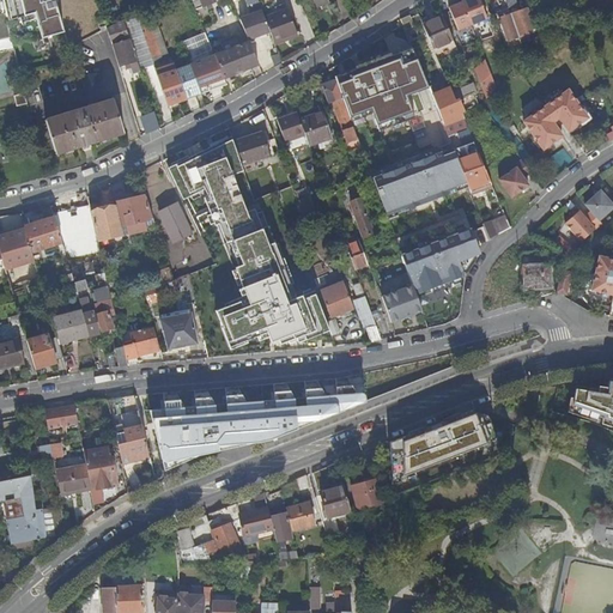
[(0,0),(0,38),(12,37),(4,0),(0,0)]
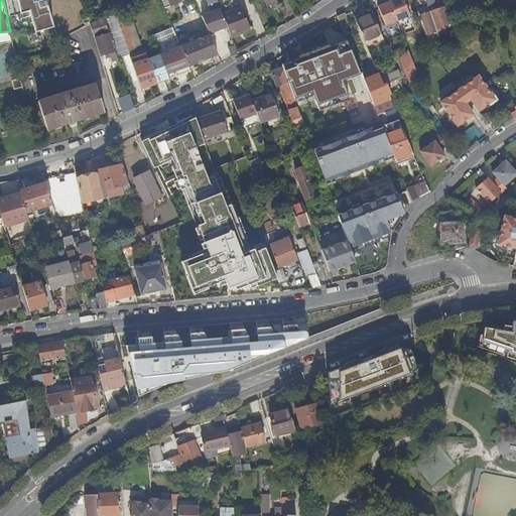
[(3,0),(10,31),(12,36),(26,32),(27,34),(54,27),(45,0),(3,0)]
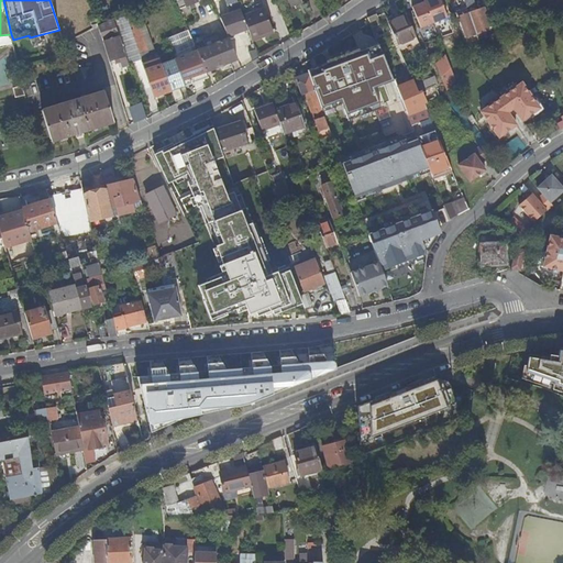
[(244,18),(236,0),(224,0),(230,13),(221,18),(228,36),(249,29),(244,18)]
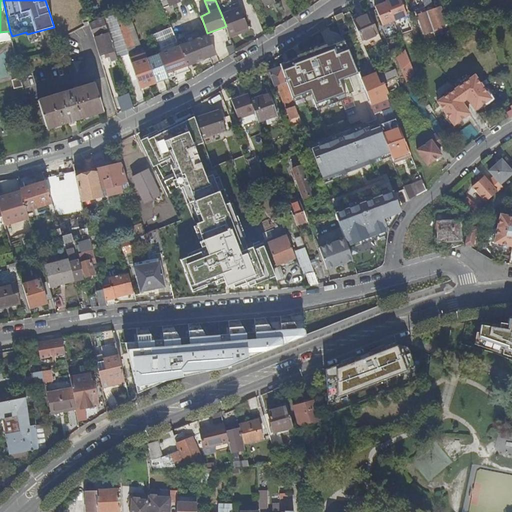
[(383,24),(407,14),(401,0),(385,0),(386,1),(375,5),(383,24)]
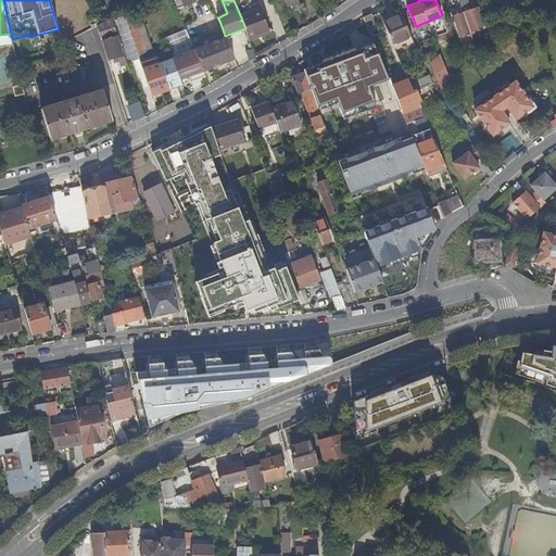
[(465,17),(470,33),(487,27),(479,8),(471,10),(467,0),(458,0),(464,13),(463,13),(465,17)]
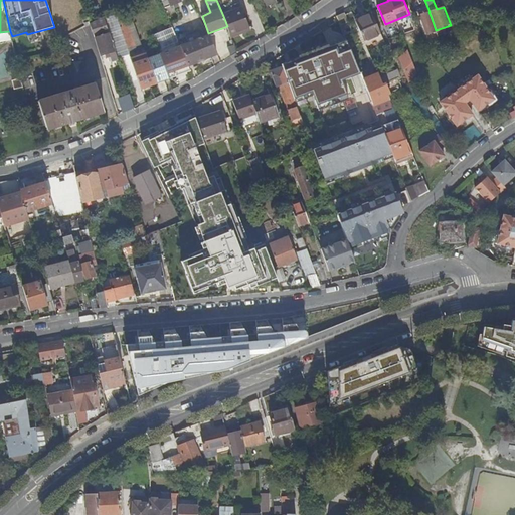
[(141,90),(157,83),(148,59),(128,5),(115,12),(128,50),(135,48),(138,55),(131,57),(141,90)]
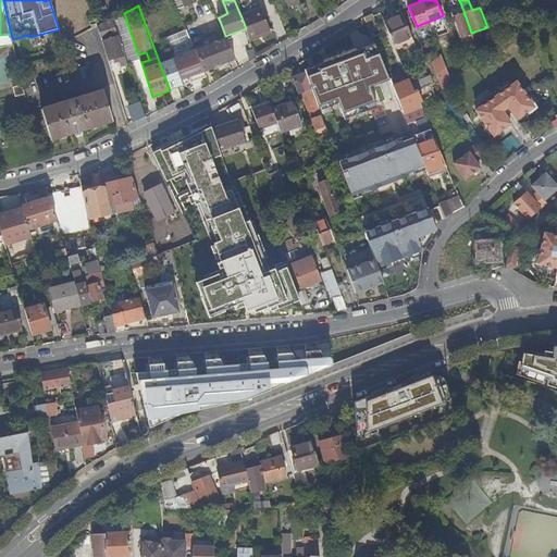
[(463,13),(461,8),(452,11),(461,37),(471,33),(466,17),(463,13)]
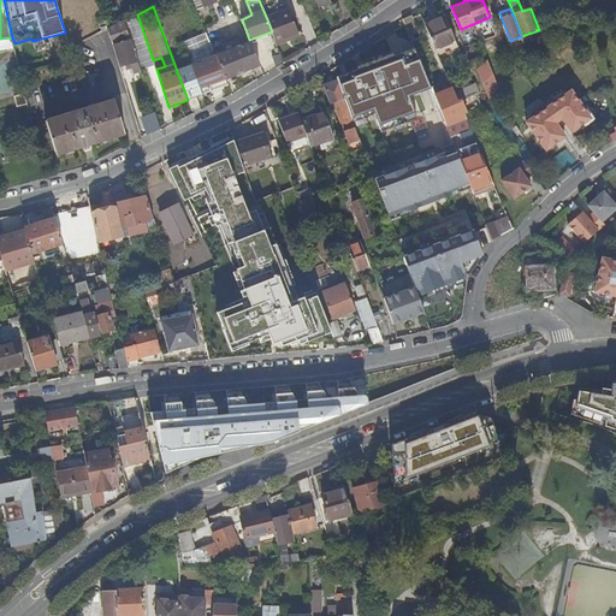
[(290,10),(267,19),(272,31),(277,46),(285,42),(284,40),(300,34),(290,10)]
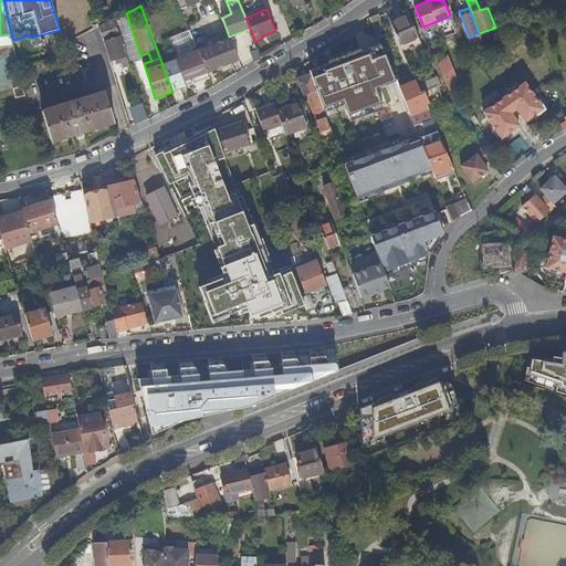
[(410,17),(391,24),(400,46),(419,39),(410,17)]
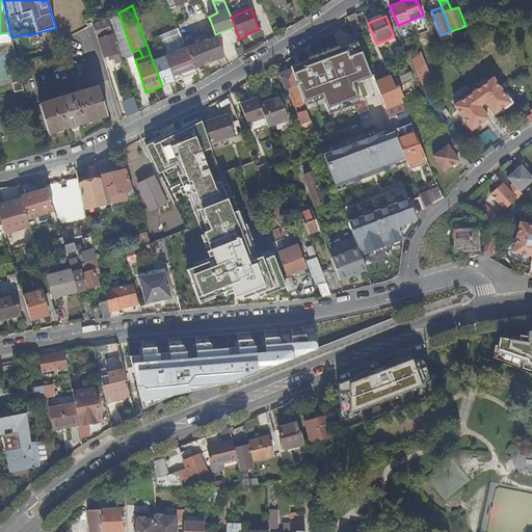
[(107,19),(94,26),(96,33),(110,27),(107,19)]
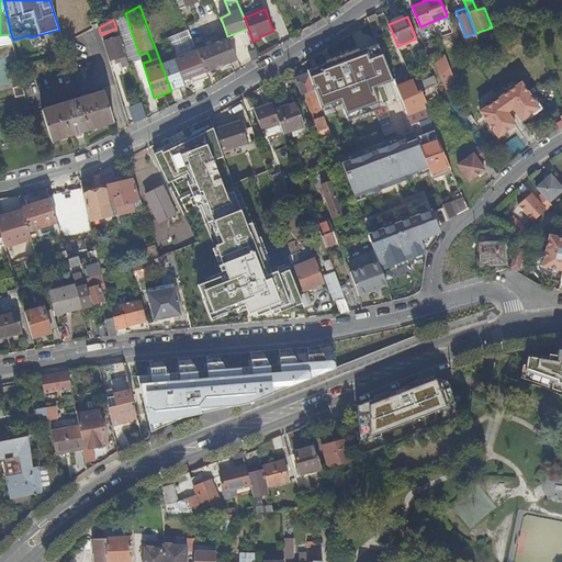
[(198,52),(206,72),(237,60),(228,38),(221,42),(218,36),(211,40),(210,36),(195,44),(198,52)]
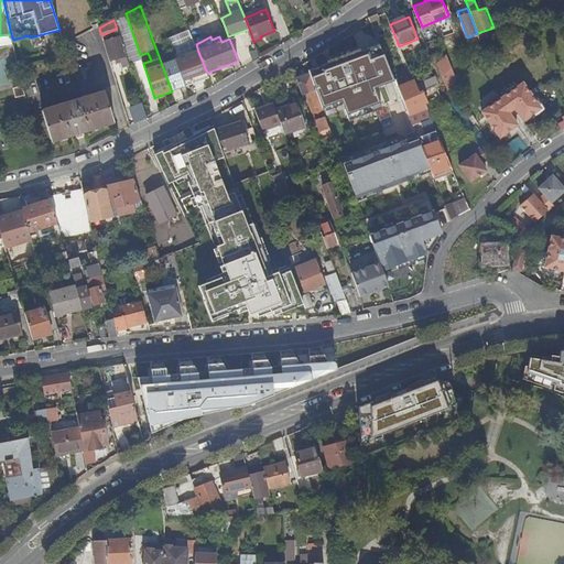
[(120,38),(104,43),(109,61),(119,58),(126,56),(120,38)]
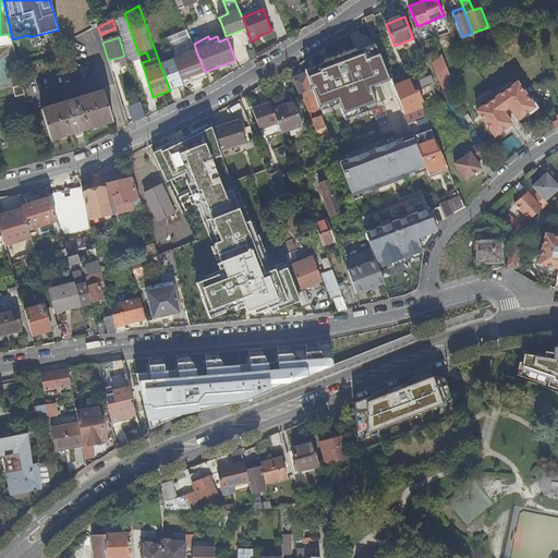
[(413,38),(395,46),(397,50),(415,43),(413,38)]
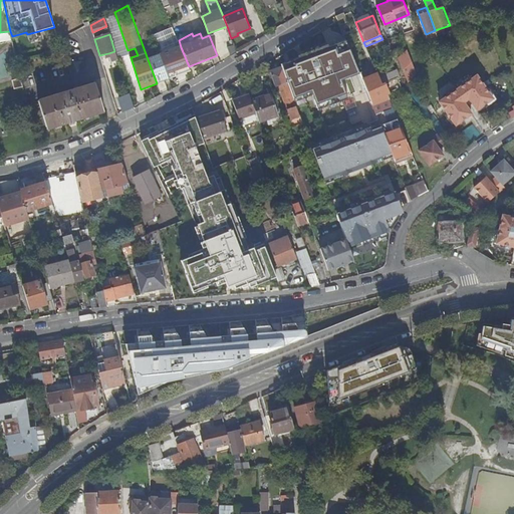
[(298,57),(281,64),(282,67),(287,83),(293,99),(311,92),(316,105),(346,94),(341,80),(360,74),(347,40),(329,46),(328,44),(298,56),(298,57)]
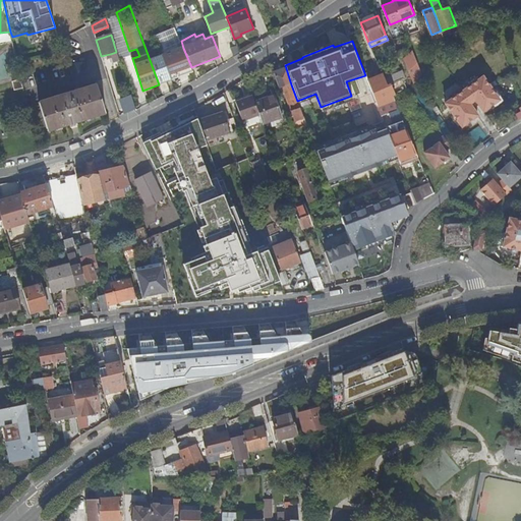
[(396,48),(403,67),(411,64),(404,45),(396,48)]
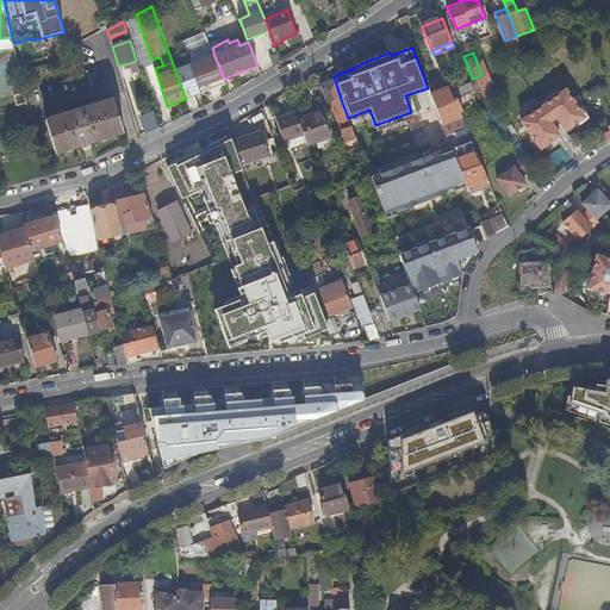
[(269,57),(274,68),(281,63),(278,55),(269,57)]
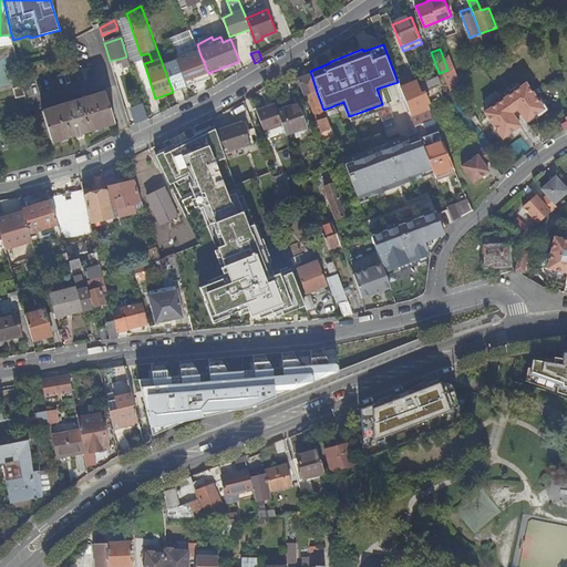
[(141,55),(144,63),(152,61),(148,53),(141,55)]
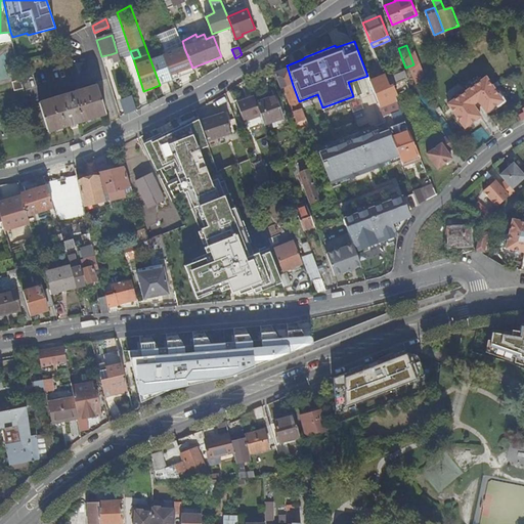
[(117,52),(111,54),(114,62),(120,60),(117,52)]
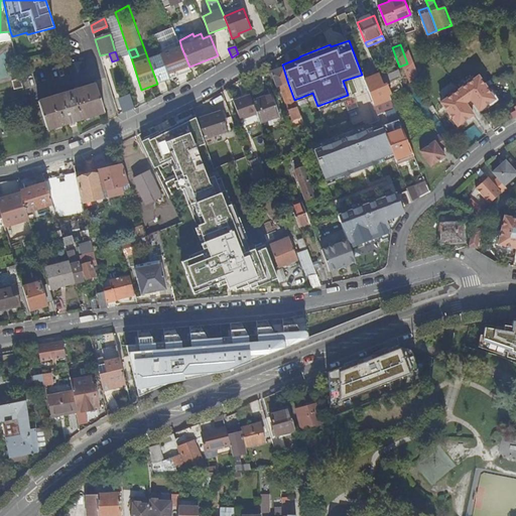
[(148,59),(157,84),(170,80),(160,54),(148,59)]
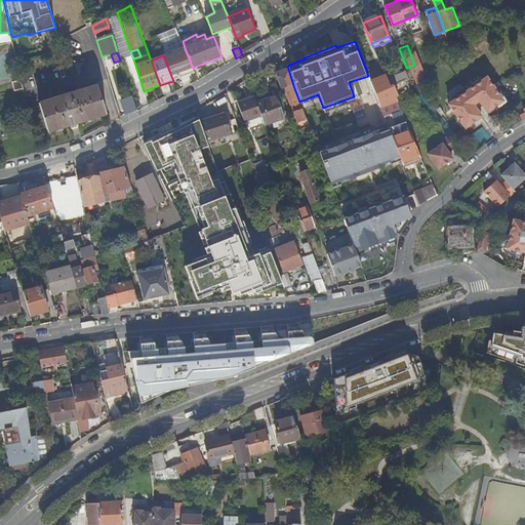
[(276,74),(281,89),(285,88),(293,112),(291,113),(294,122),(297,121),(297,122),(306,119),(293,85),(288,69),(276,74)]
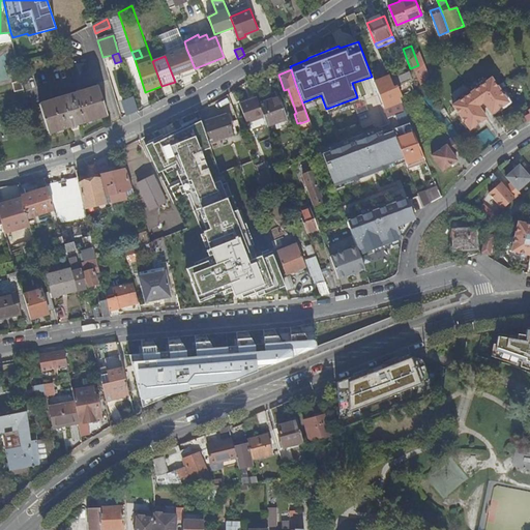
[(408,72),(390,80),(393,87),(398,85),(411,80),(408,72)]
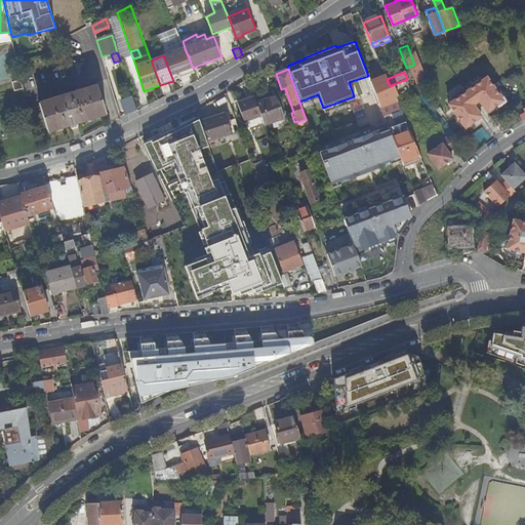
[(487,77),(448,104),(466,128),(482,116),(475,106),(480,102),(487,113),(505,102),(487,77)]
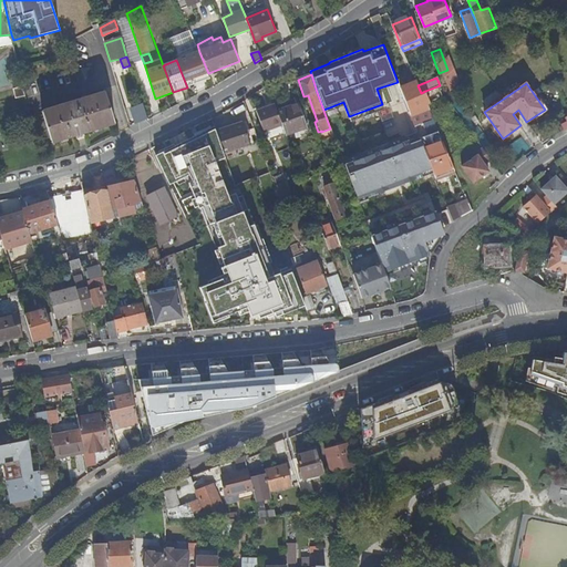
[(440,85),(425,91),(430,103),(444,96),(440,85)]
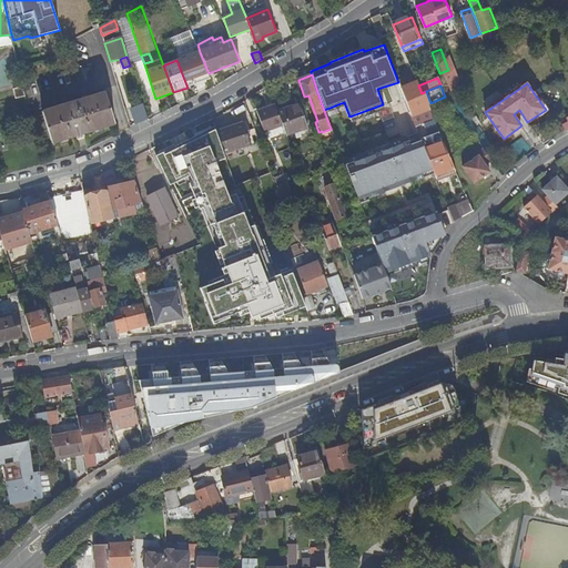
[(13,89),(16,99),(26,97),(23,87),(13,89)]
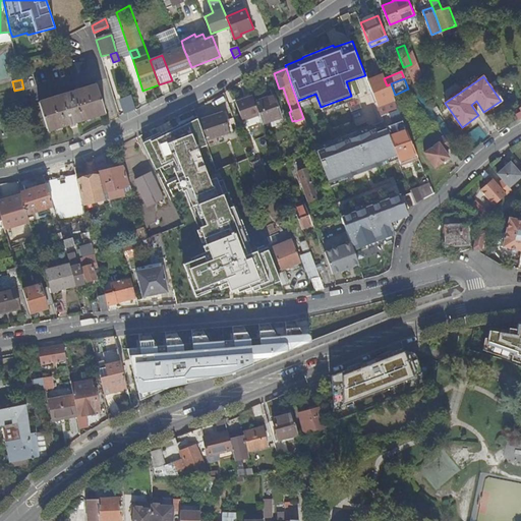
[(395,95),(391,83),(387,85),(371,92),(378,107),(394,101),(392,96),(395,95)]
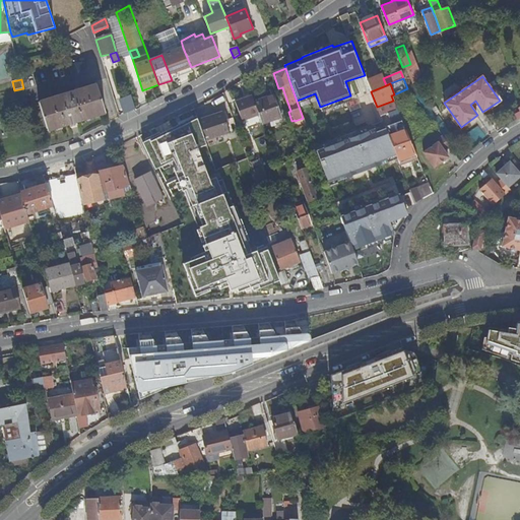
[(105,114),(96,84),(40,102),(48,130),(105,114)]
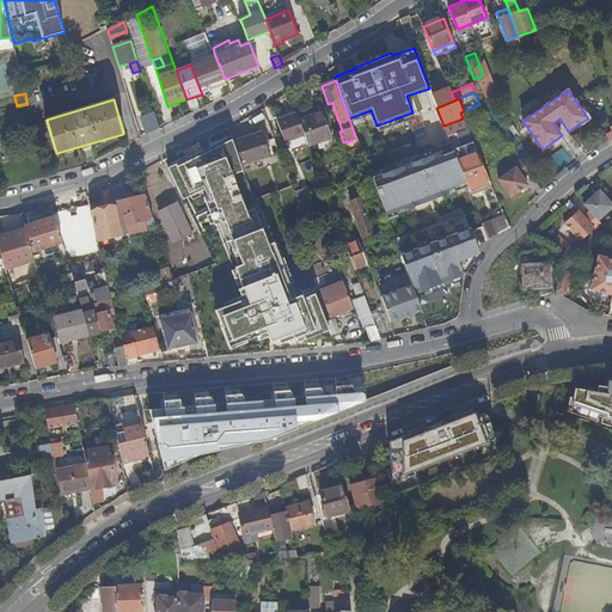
[(154,114),(159,128),(166,126),(161,111),(154,114)]
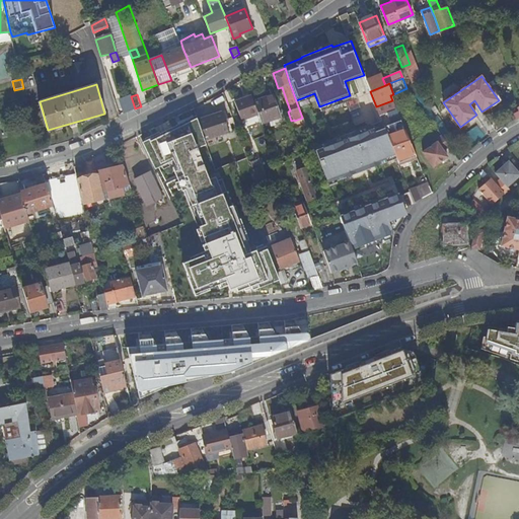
[(125,114),(135,109),(135,108),(131,96),(130,95),(121,99),(125,114)]
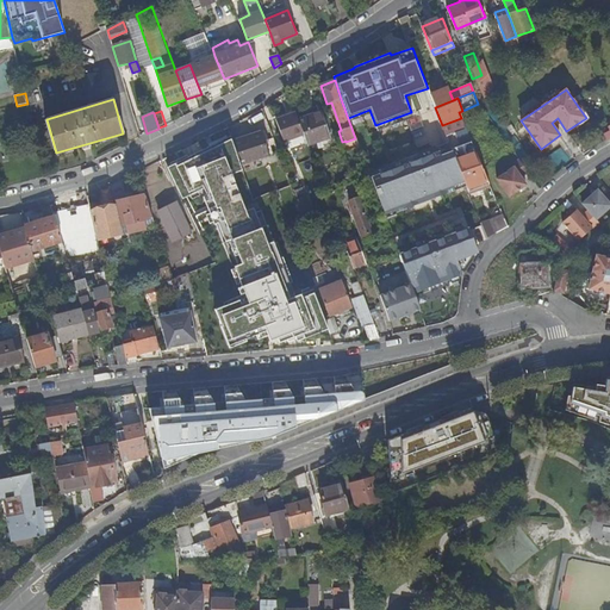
[(321,112),(315,114),(324,139),(330,137),(321,112)]
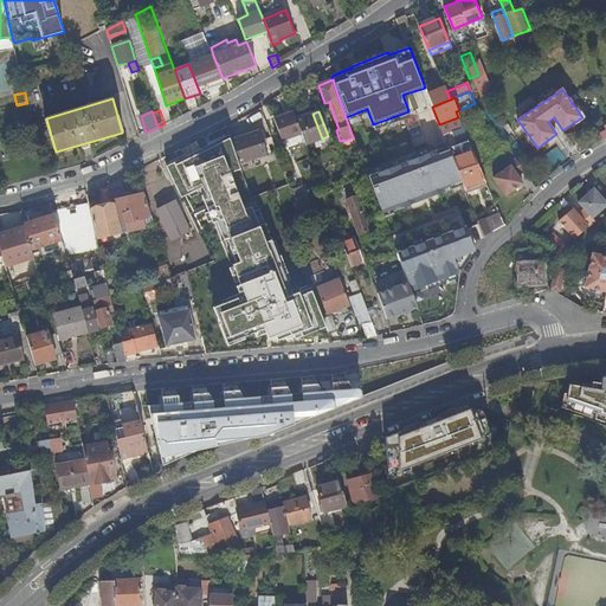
[(296,121),(292,113),(274,121),(282,142),(301,135),(296,121)]
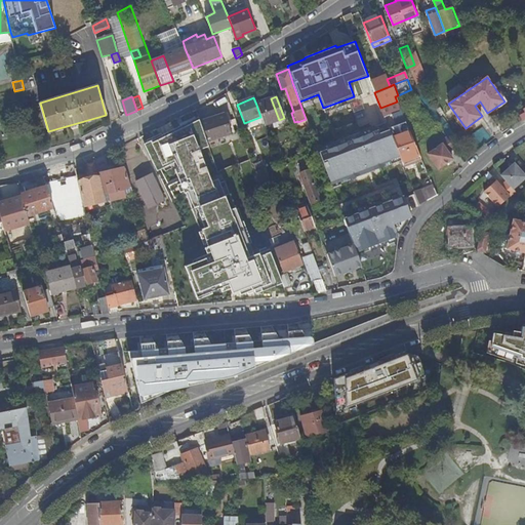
[(260,117),(264,125),(279,120),(271,98),(256,105),(260,117)]
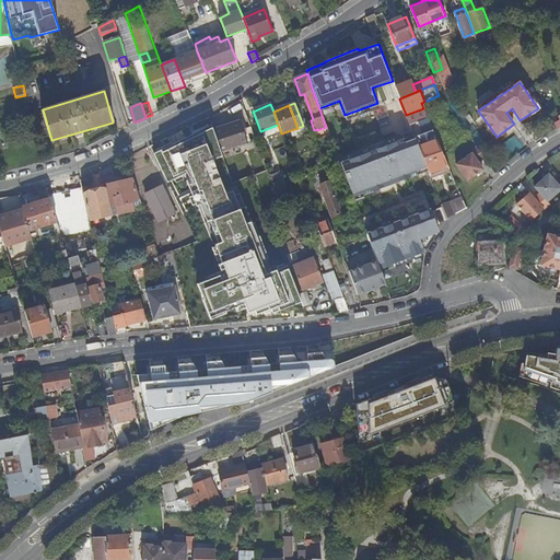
[(218,146),(221,151),(246,141),(240,121),(213,131),(218,146)]
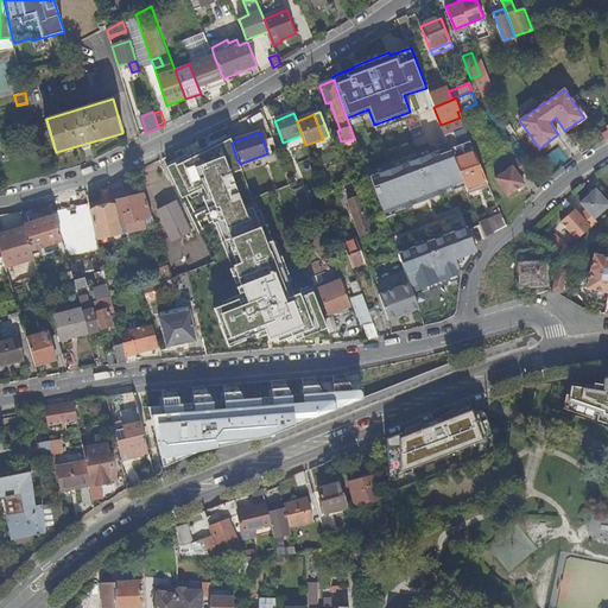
[(229,137),(168,168),(183,200),(201,190),(245,301),(213,311),(225,347),(264,333),(268,346),(278,342),(279,346),(302,337),(303,340),(327,331),(324,323),(310,287),(292,295),(257,206),(245,211),(232,177),(242,173),(240,164),(236,158),(232,143),(229,137)]
